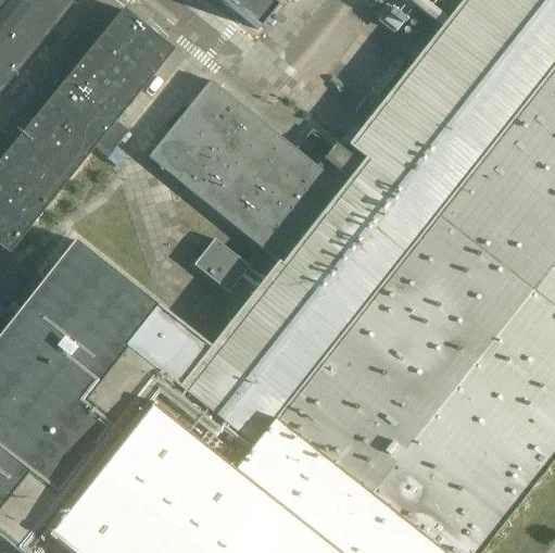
[(0,0),(0,90),(74,0),(0,0)]
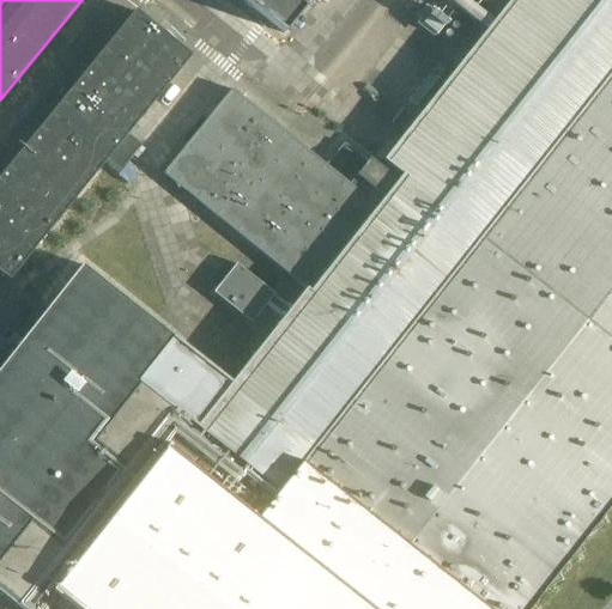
[(0,590),(23,608),(30,608),(49,586),(60,595),(48,608),(67,608),(72,604),(77,608),(529,608),(611,504),(611,0),(509,0),(495,18),(471,0),(453,0),(488,28),(383,158),(403,171),(398,177),(370,156),(368,158),(345,140),(327,163),(232,86),(164,171),(258,247),(310,290),(235,382),(175,334),(83,262),(23,338),(8,326),(0,335),(0,342),(2,345),(0,348),(0,590)]
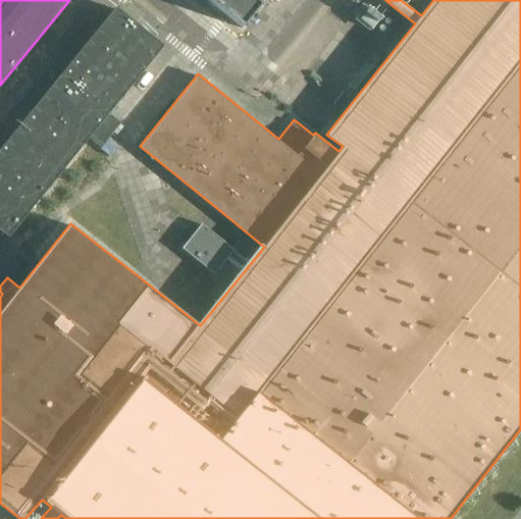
[(210,0),(244,27),(265,0),(210,0)]
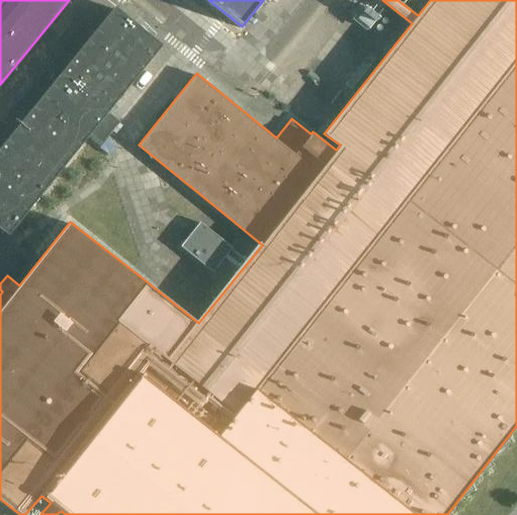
[(162,46),(115,7),(0,148),(0,228),(8,235),(90,135),(101,144),(119,121),(107,112),(162,46)]
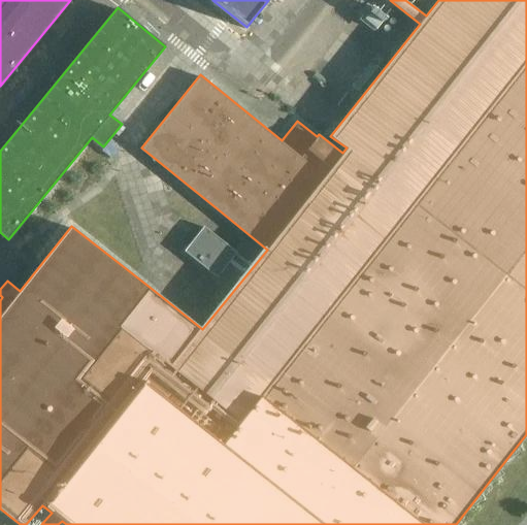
[(364,20),(376,29),(385,18),(373,8),(364,20)]
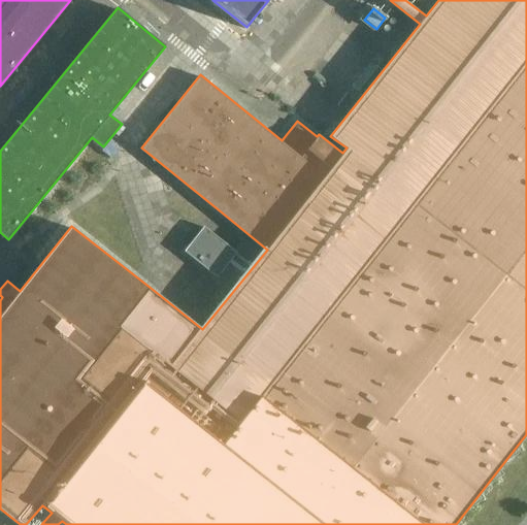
[(204,225),(185,250),(218,276),(237,251),(204,225)]
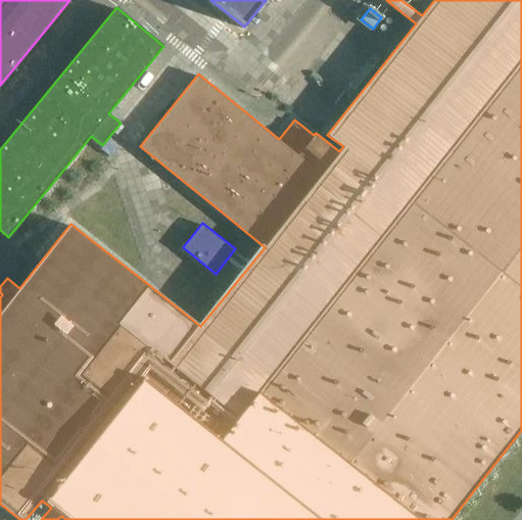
[(242,252),(249,243),(240,236),(233,244),(242,252)]
